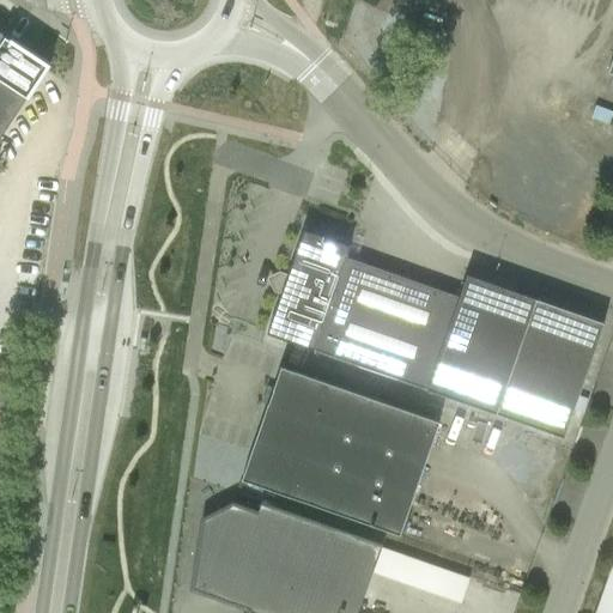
[(0,138),(28,97),(29,98),(50,65),(11,38),(10,40),(0,32),(0,138)]
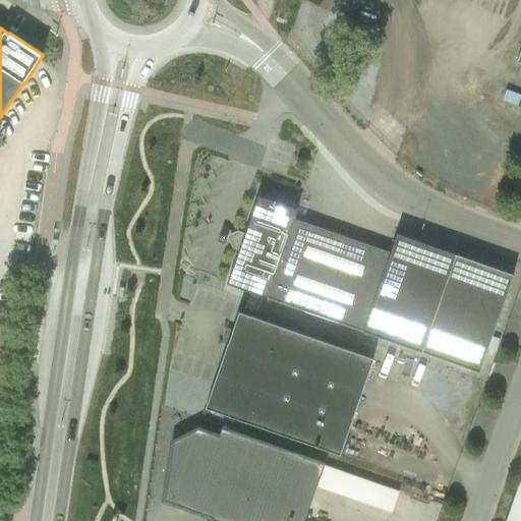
[(258,194),(245,233),(238,231),(228,236),(233,247),(239,249),(227,283),(479,371),(513,274),(397,233),(390,252),(294,218),(298,209),(258,194)]
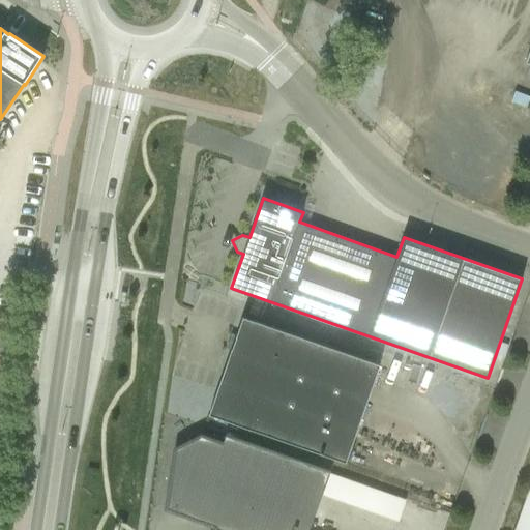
[(380,364),(360,357),(243,317),(209,415),(326,455),(346,463),(380,364)]
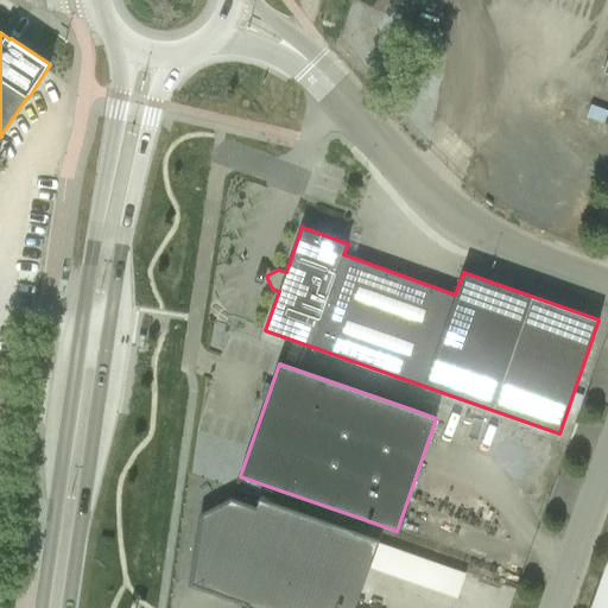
[(354,607),(379,542),(259,499),(255,508),(232,499),(202,514),(191,584),(245,603),(244,605),(247,606),(245,607),(354,607)]
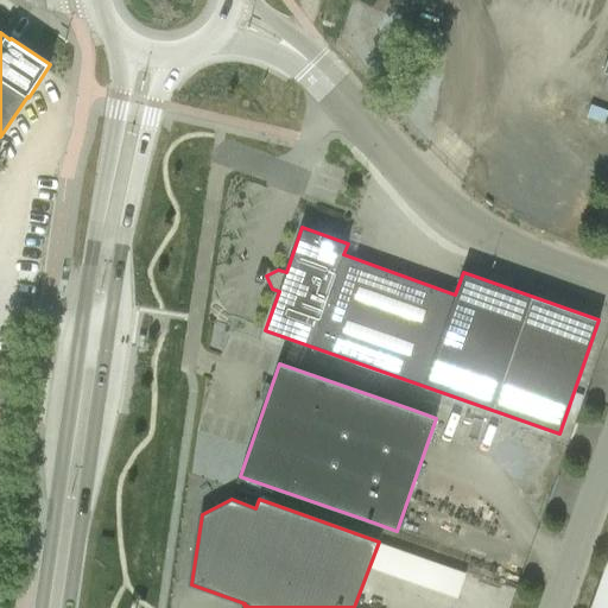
[(607,607),(607,559),(590,607),(607,607)]
